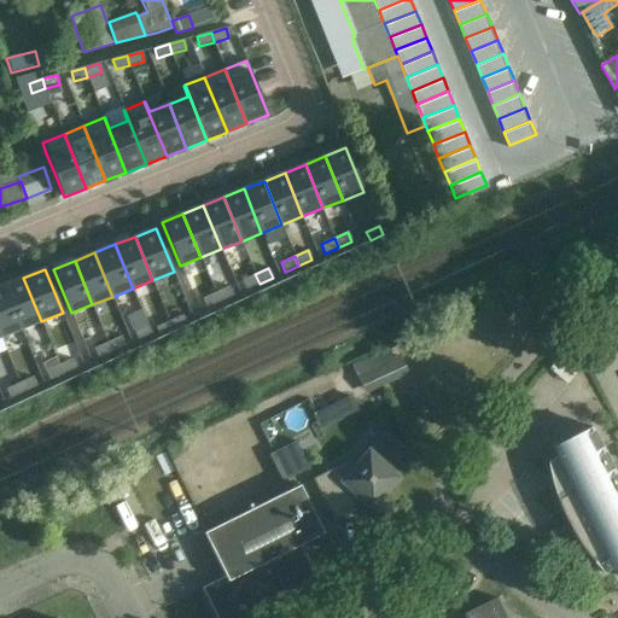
[(255,274),(242,281),(246,290),(260,284),(255,274)]
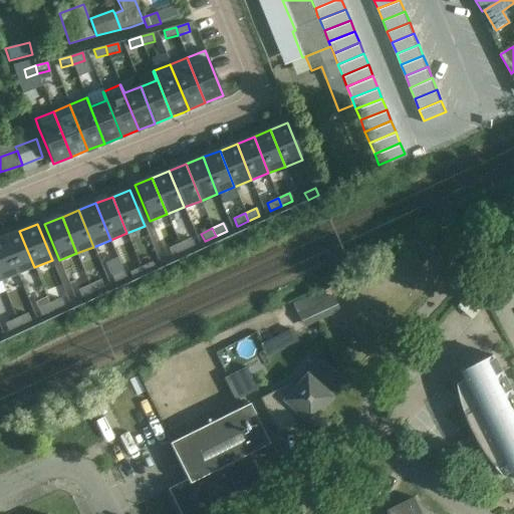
[(19,231),(3,238),(17,274),(34,267),(19,231)]
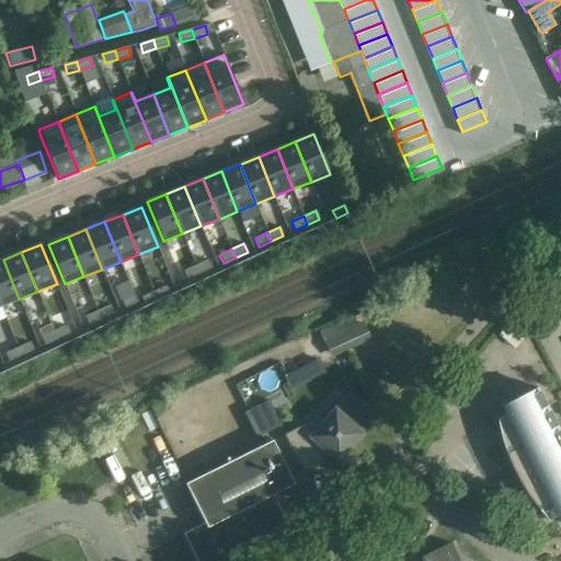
[(3,260),(0,260),(0,305),(1,307),(16,300),(19,299),(3,260)]
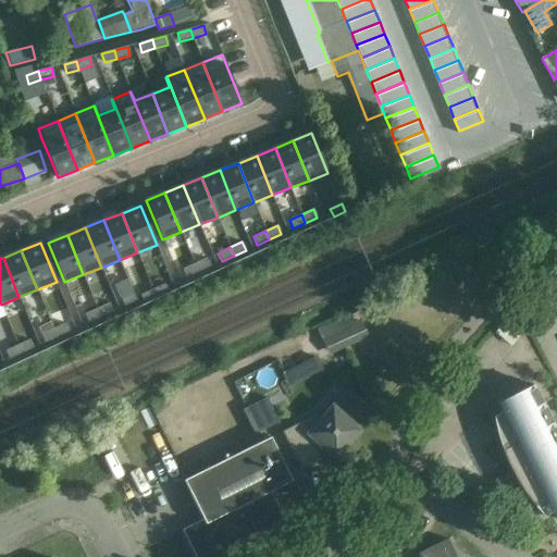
[(207,258),(195,263),(198,272),(210,267),(207,258)]
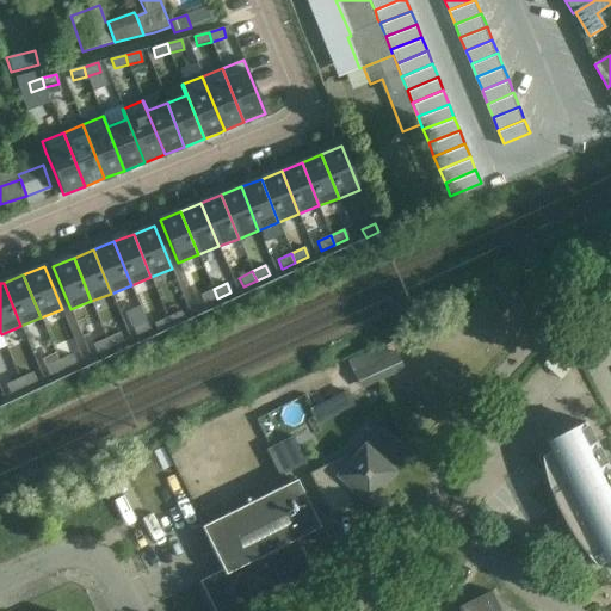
[(214,289),(201,295),(204,304),(217,298),(214,289)]
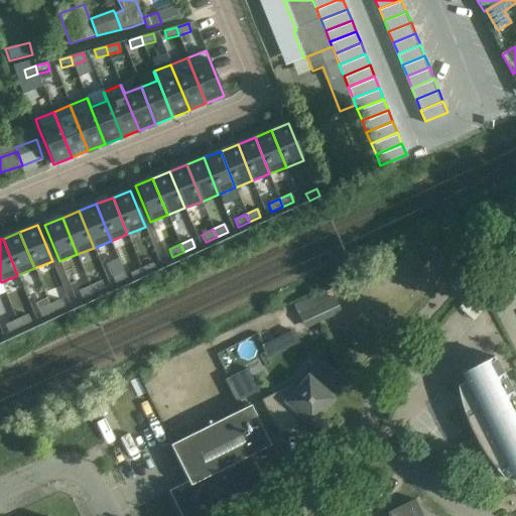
[(152,264),(141,269),(145,276),(155,271),(152,264)]
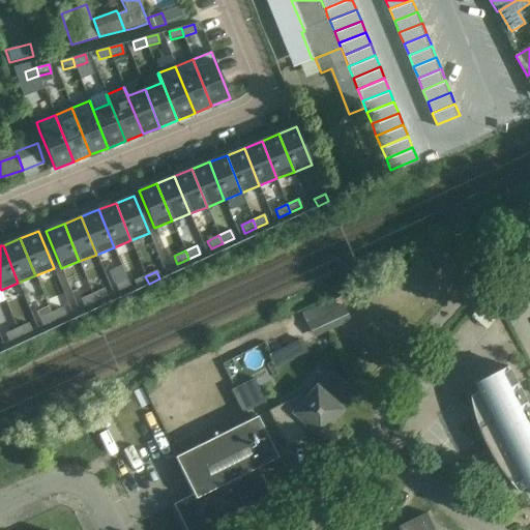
[(145,276),(134,282),(138,289),(149,284),(145,276)]
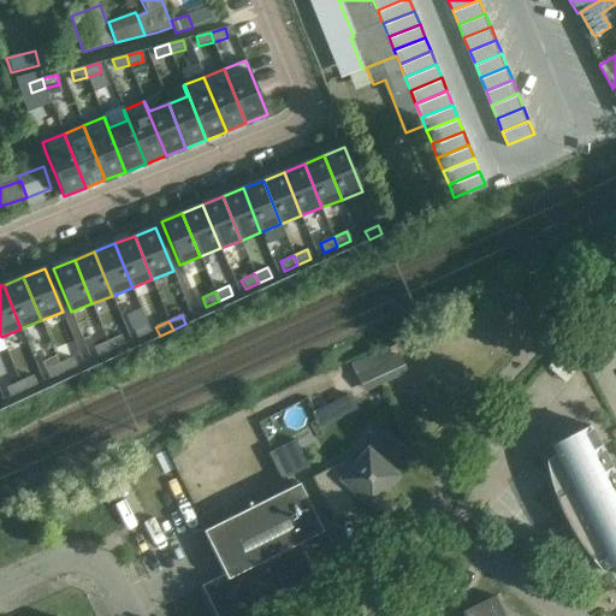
[(147,324),(134,330),(137,338),(150,332),(147,324)]
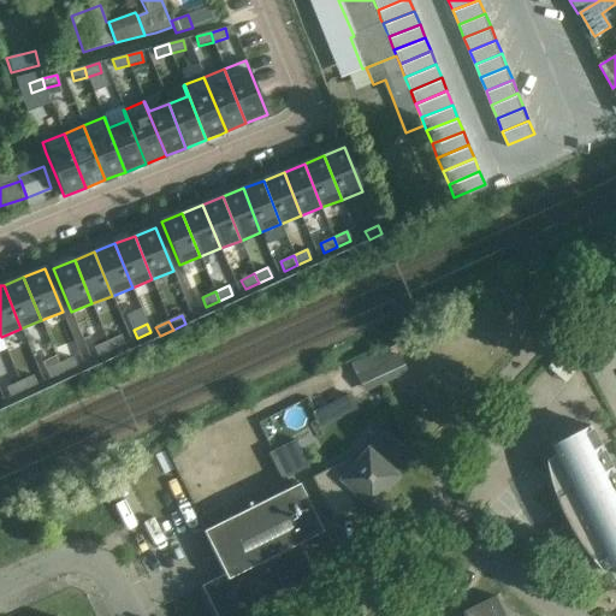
[(120,336),(107,342),(107,343),(111,350),(124,344),(120,336)]
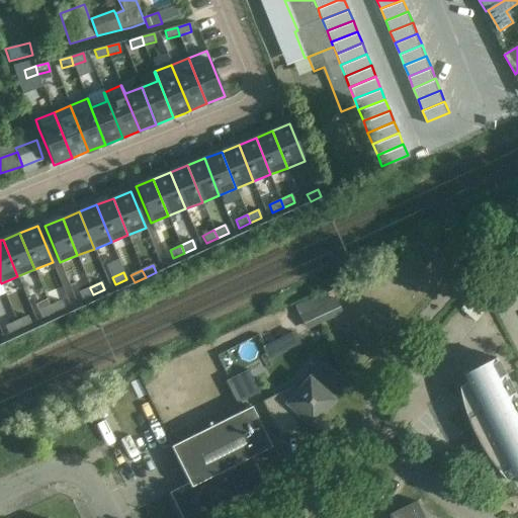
[(90,287),(79,292),(82,299),(93,294),(90,288),(90,287)]
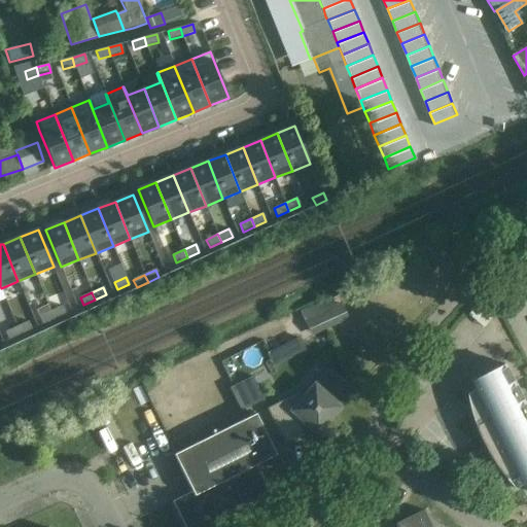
[(332,307),(330,303),(302,316),(311,337),(349,319),(341,303),(332,307)]
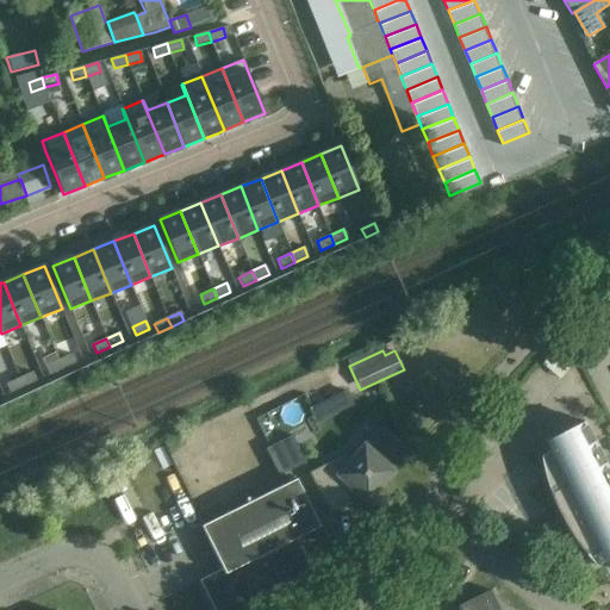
[(70,355),(58,361),(62,369),(75,363),(70,355)]
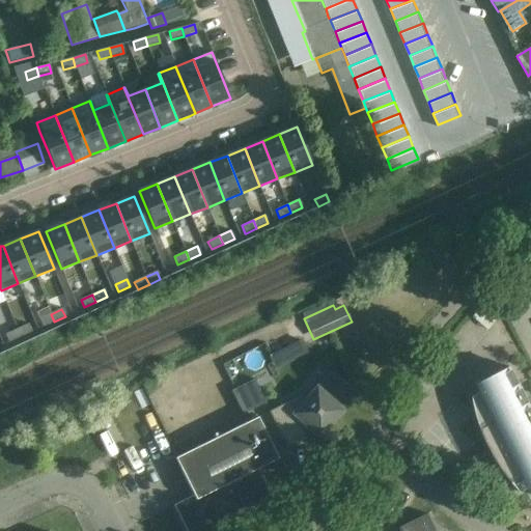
[(51,314),(39,319),(43,327),(54,322),(51,314)]
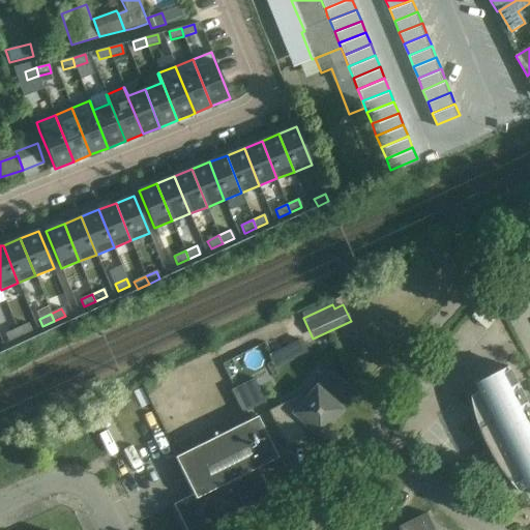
[(28,324),(17,329),(17,330),(20,336),(31,331),(28,324)]
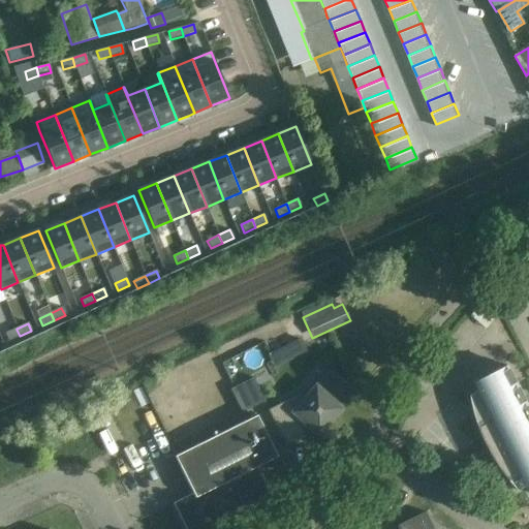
[(17,329),(5,334),(8,341),(20,336),(17,330),(17,329)]
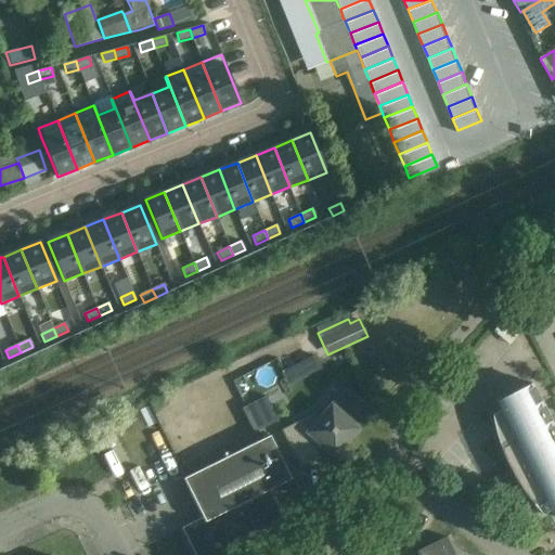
[(306,370),(315,372),(322,369),(315,356),(301,362),(306,370)]
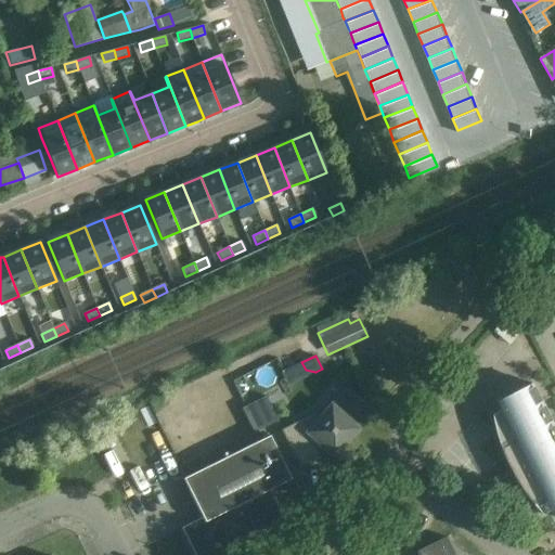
[(554,430),(531,384),(497,401),(501,410),(491,415),(494,428),(499,442),(503,455),(510,468),(516,481),(525,493),(533,505),(542,515),(552,510),(554,516),(554,430)]
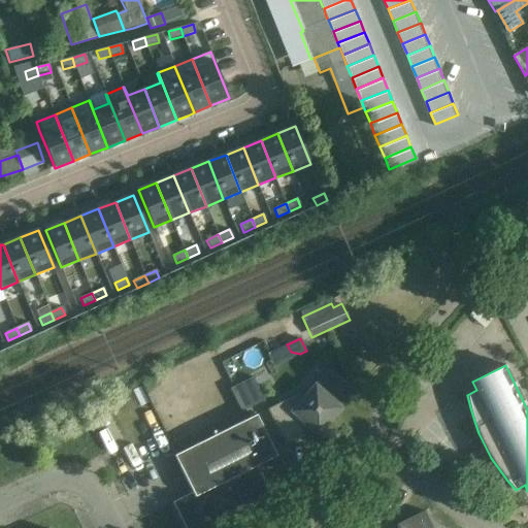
[(288,399),(267,409),(276,428),(286,447),(305,436),(304,434),(309,428),(318,435),(341,408),(333,402),(349,386),(331,370),(317,387),(315,386),(302,399),(300,396),(296,397),(288,400),(288,399)]
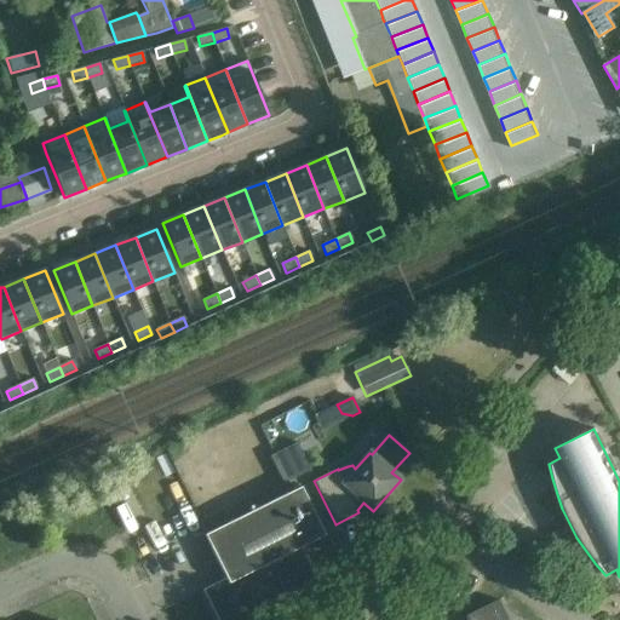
[(298,443),(270,457),(283,484),(311,470),(298,443)]
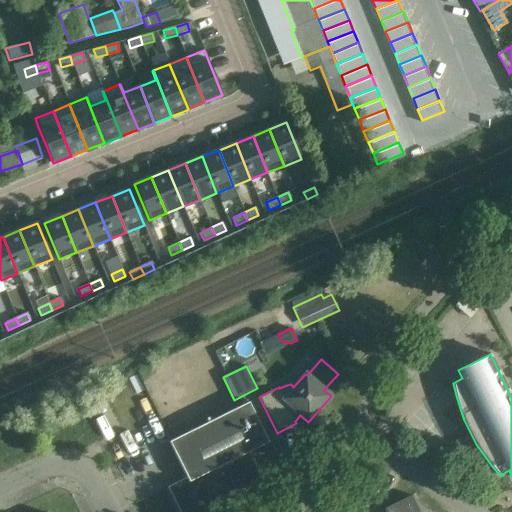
[(268,442),(248,403),(169,442),(187,478),(167,487),(179,511),(226,511),(228,511),(260,475),(248,452),(268,442)]
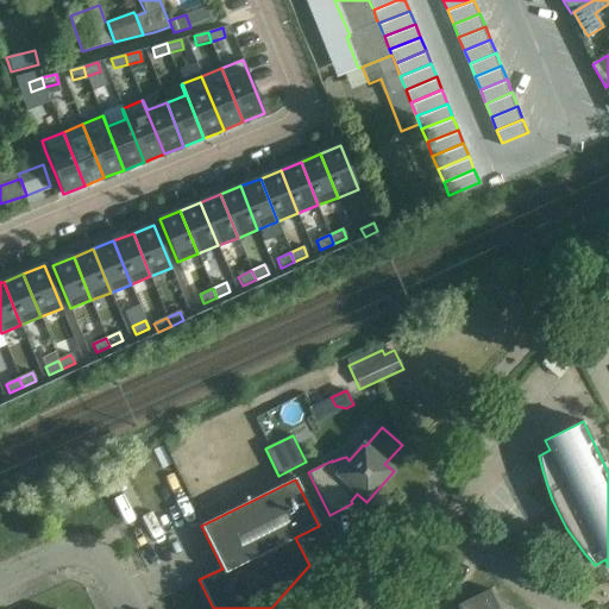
[(489,590),(457,606),(458,608),(498,608),(490,590),(489,590)]
